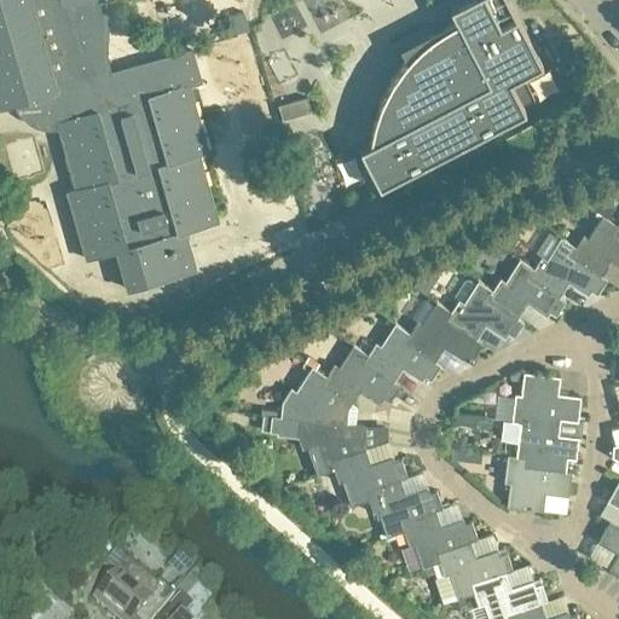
[(100,36),(100,33),(100,29),(100,22),(100,18),(99,11),(99,7),(98,0),(97,0),(0,0),(0,104),(19,99),(21,103),(23,105),(24,109),(25,110),(27,111),(29,114),(32,116),(35,117),(40,120),(41,120),(45,121),(48,121),(52,121),(56,120),(57,120),(76,186),(67,189),(86,258),(116,249),(127,288),(191,270),(179,231),(218,220),(198,152),(207,150),(189,82),(200,80),(191,48),(104,74),(103,67),(102,64),(102,61),(100,53),(99,47),(99,44),(100,36)]
